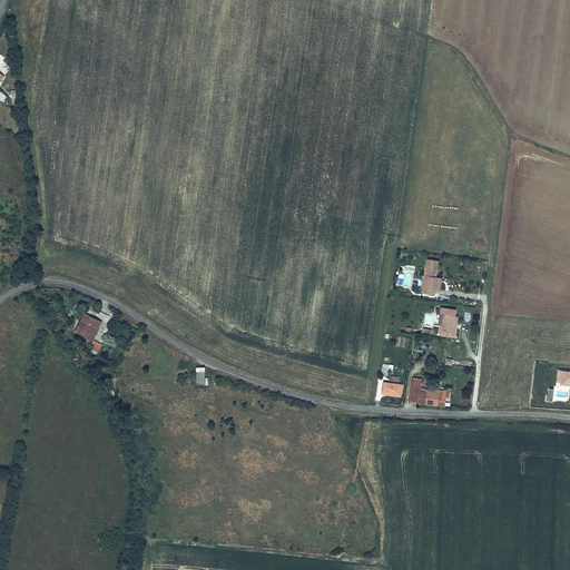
[(436,288),(438,277),(436,277),(439,261),(428,259),(425,276),(424,275),(422,286),(423,287),(422,293),(435,294),(436,288)]
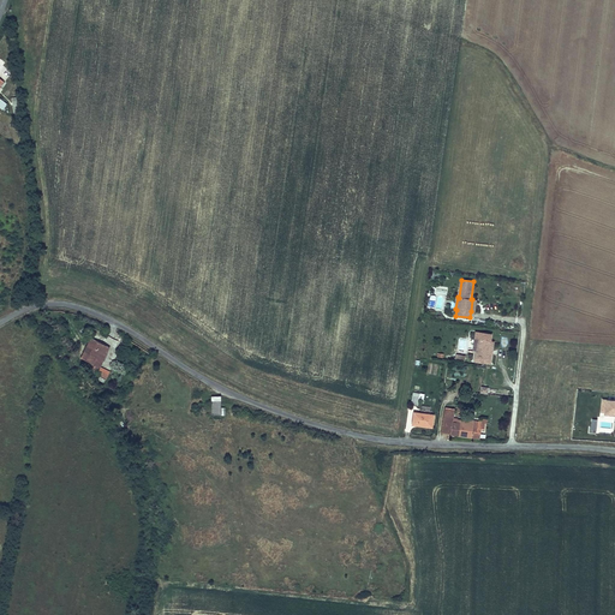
[(94,339),(89,336),(79,357),(85,359),(94,339)]
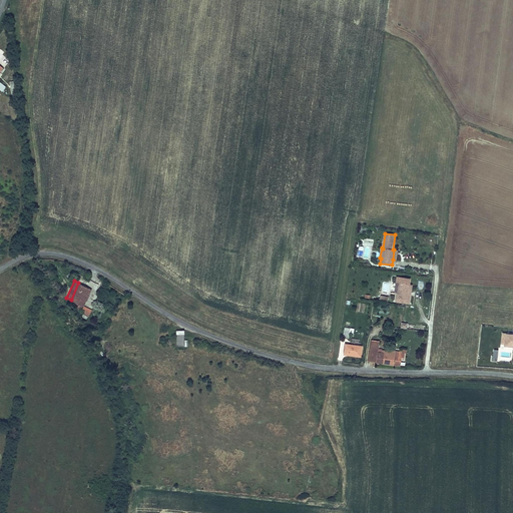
[(78,283),(71,300),(78,303),(81,304),(88,287),(78,283)]
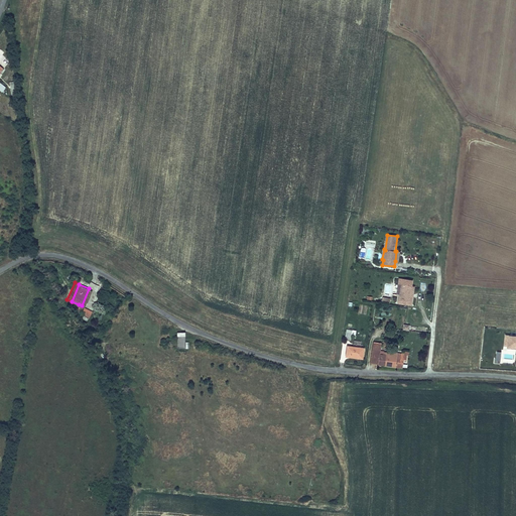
[(411,305),(412,296),(410,296),(411,286),(403,284),(401,295),(399,294),(398,303),(411,305)]
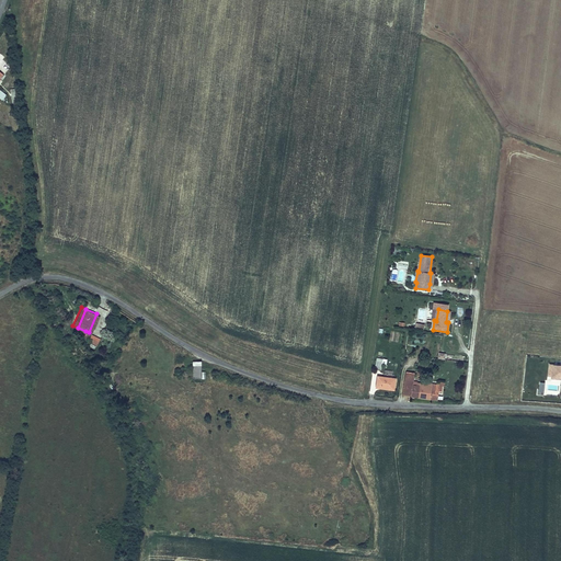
[(91,333),(86,331),(84,334),(81,332),(78,339),(95,346),(101,335),(92,332),(91,333)]
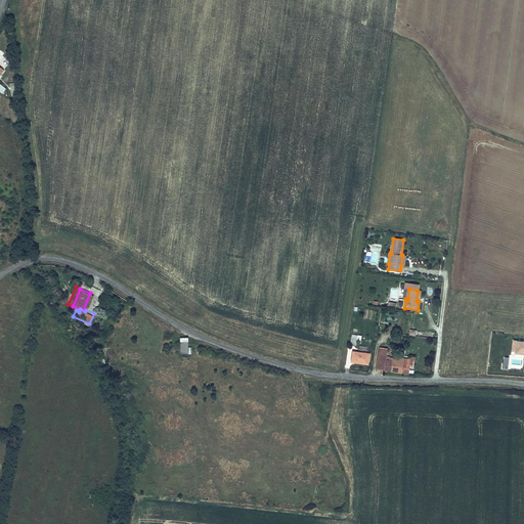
[(172,331),(164,331),(166,346),(178,345),(177,340),(173,340),(172,331)]
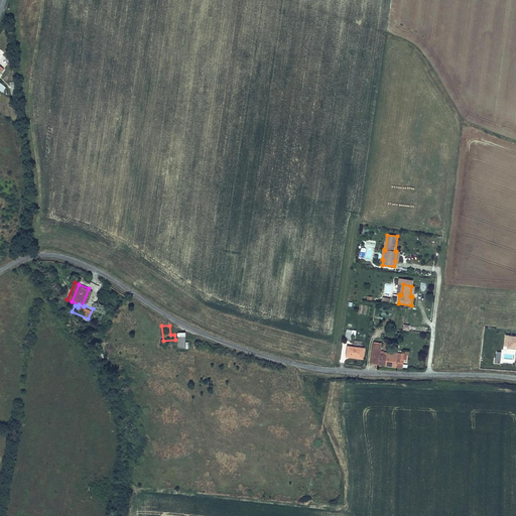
[(185,333),(177,333),(177,349),(185,348),(185,333)]
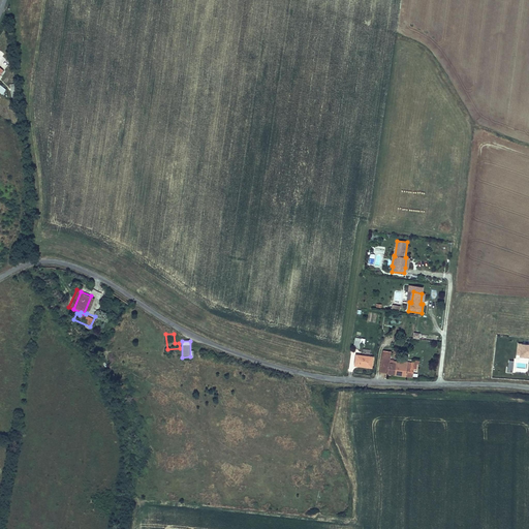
[(517,358),(528,358),(528,344),(517,344),(517,358)]
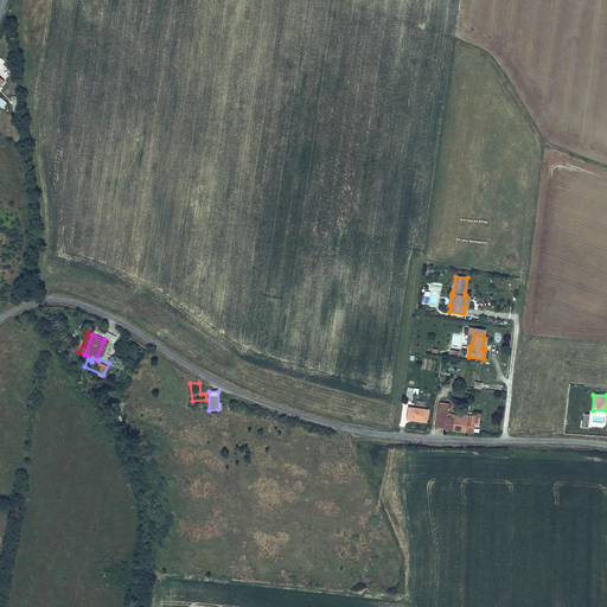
[(426,422),(428,410),(408,407),(407,420),(413,420),(421,421),(426,422)]
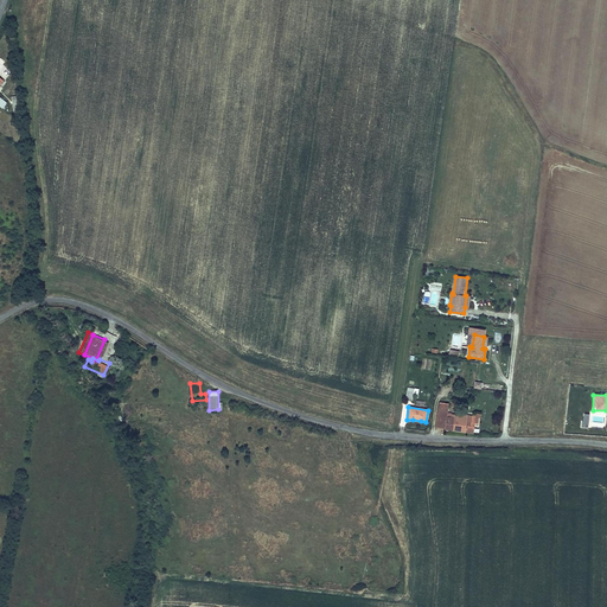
[(478,423),(478,417),(479,417),(474,416),(458,414),(458,415),(452,415),(451,415),(451,417),(447,417),(447,413),(448,411),(439,410),(436,427),(446,429),(452,429),(466,432),(473,433),(474,422),(478,423)]
